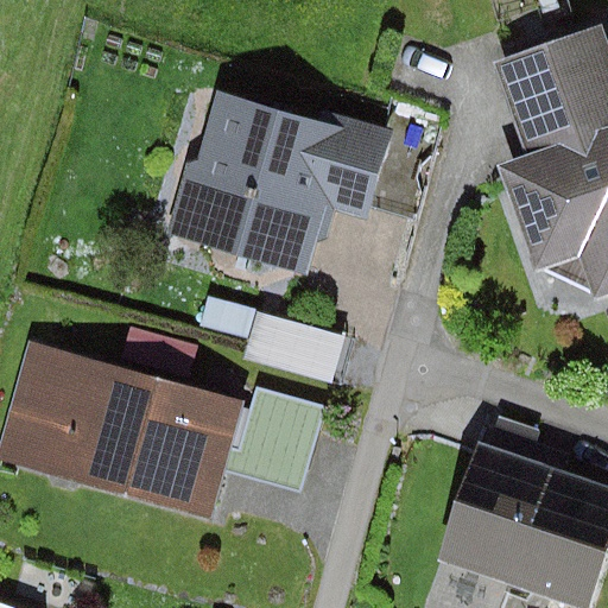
[(525,158),(500,168),(537,273),(543,271),(591,296),(595,304),(607,298),(607,39),(603,25),(492,63),(525,158)]
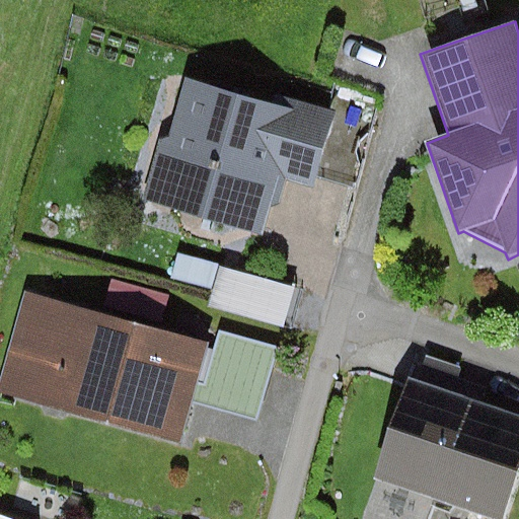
[(272,102),(186,79),(169,138),(160,141),(142,200),(262,236),(271,208),(280,204),(287,180),(315,189),(318,175),(337,112),(274,94),(272,102)]
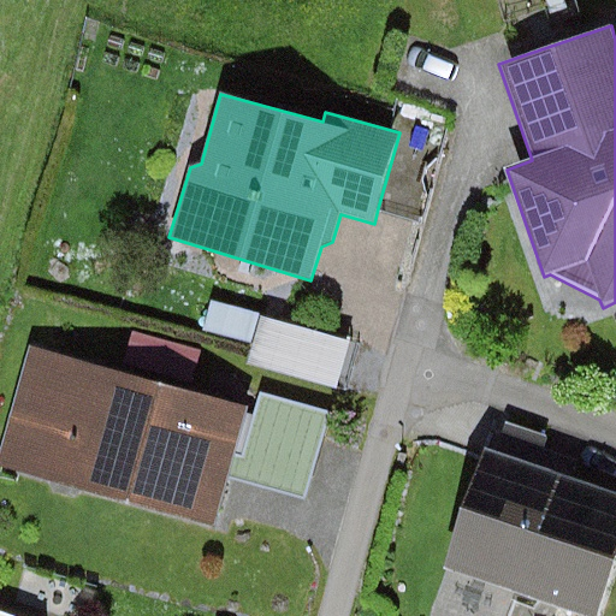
[(350,341),(261,317),(248,365),(337,389),(350,341)]
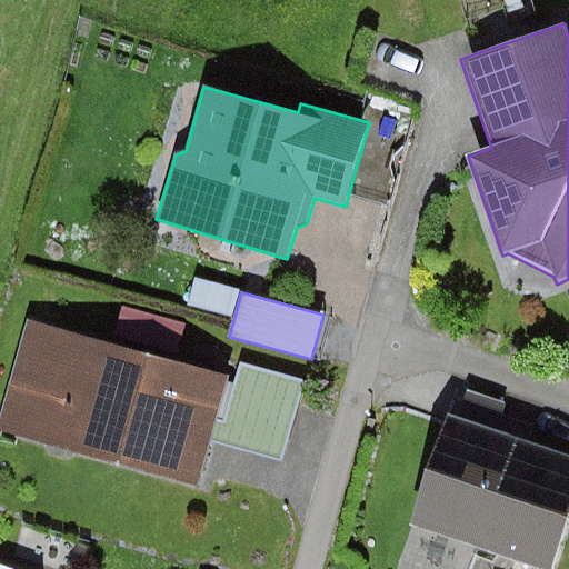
[(230,378),(28,321),(0,418),(0,432),(199,489),(211,443),(218,421),(230,378)]
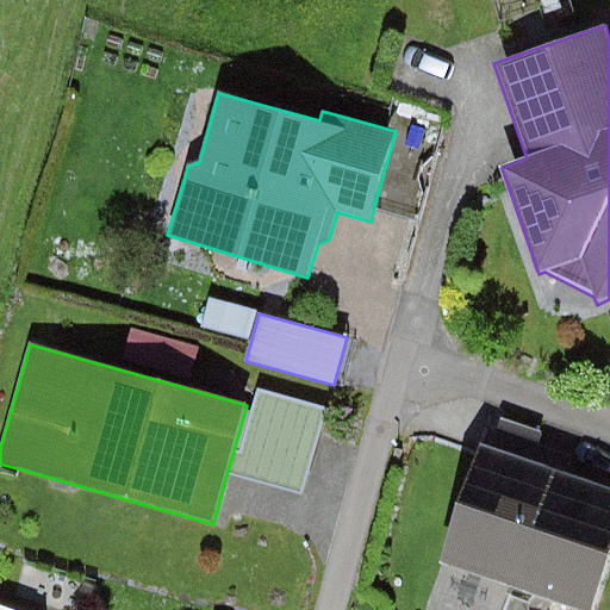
[(328,411),(259,392),(241,454),(234,452),(226,475),(303,497),(328,411)]
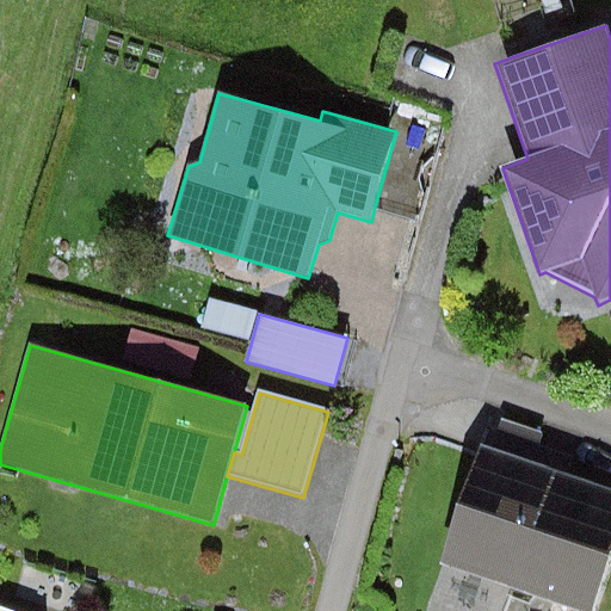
[(593,610),(610,561),(610,492),(482,445),(439,563),(572,610),(593,610)]
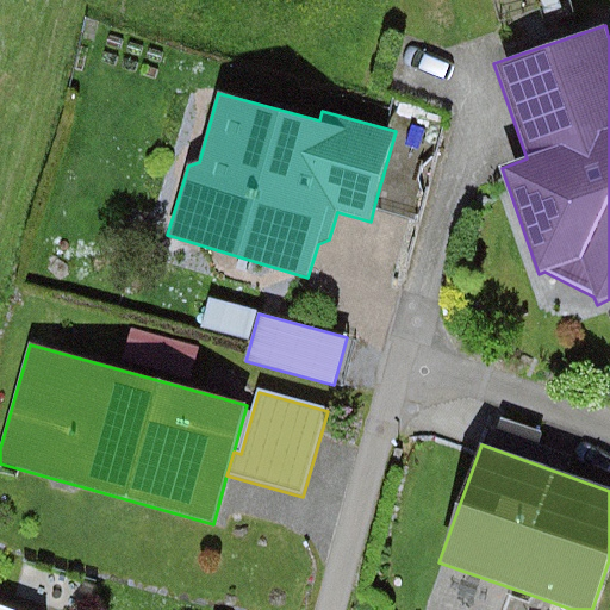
All buildings are outlined.
